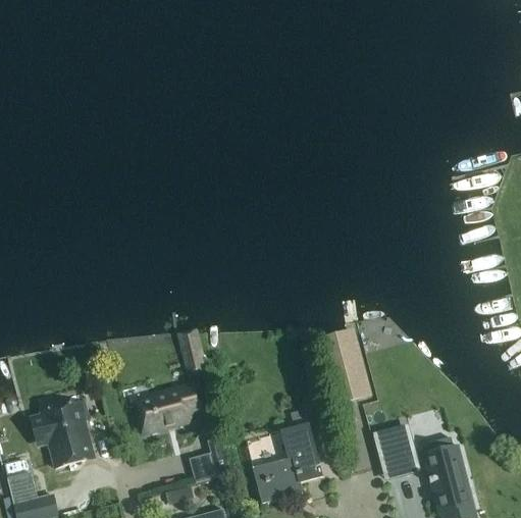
[(339,403),(367,396),(350,330),(321,338),(339,403)]
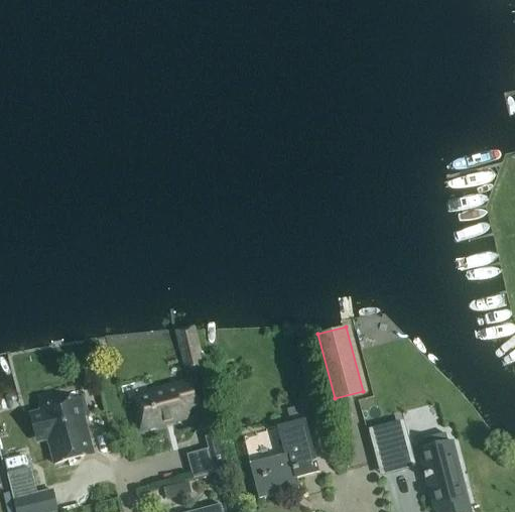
[(190,333),(177,334),(178,374),(191,374),(190,333)]
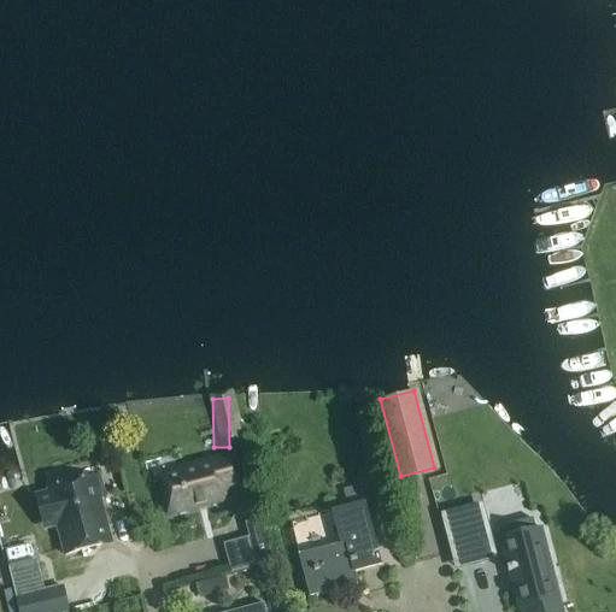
[(197,466),(158,477),(168,511),(228,495),(226,486),(242,482),(234,451),(194,460),(197,466)]
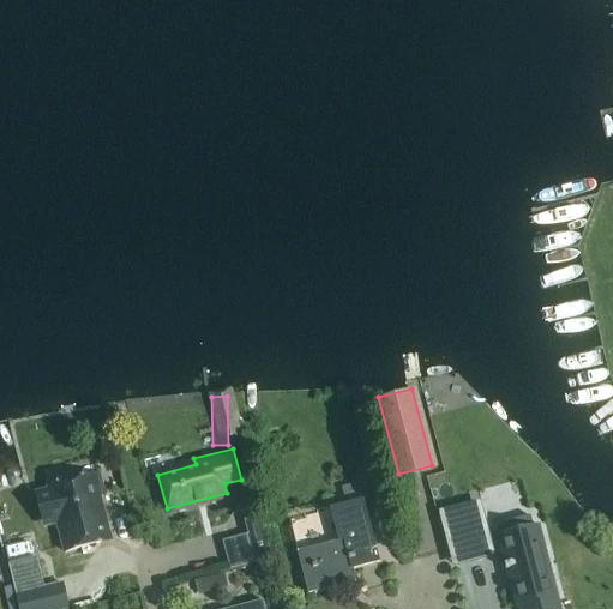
[(48,486),(35,489),(41,512),(54,510),(64,548),(109,536),(98,493),(102,492),(97,470),(70,477),(64,475),(54,477),(52,482),(47,483),(48,486)]
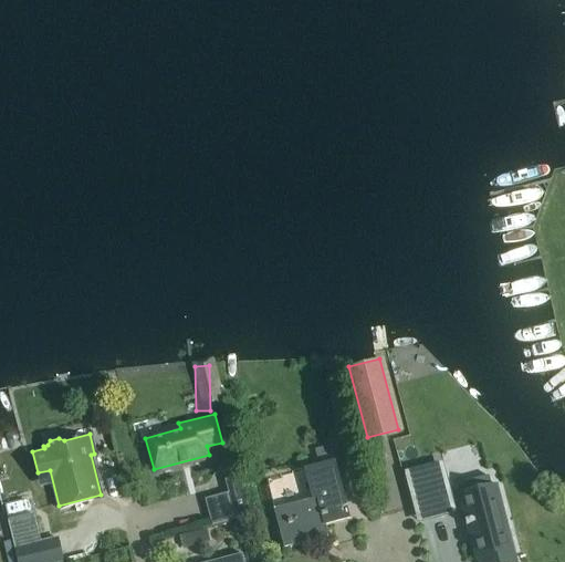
[(336,459),(335,459),(330,441),(314,446),(318,464),(304,467),(312,497),(275,506),(285,544),(316,537),(313,526),(351,517),(336,459)]
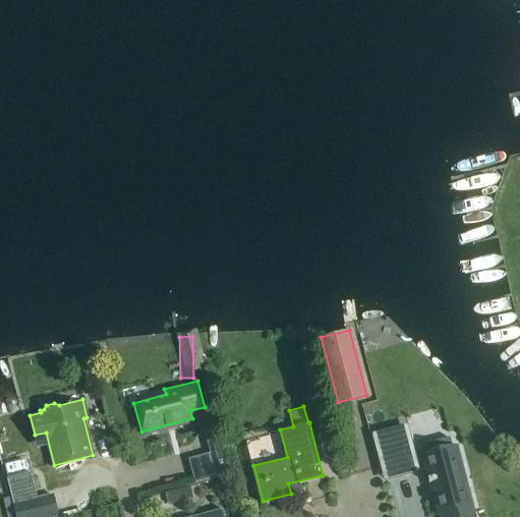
[(379,457),(395,452),(401,473),(419,468),(407,421),(371,431),(379,457)]
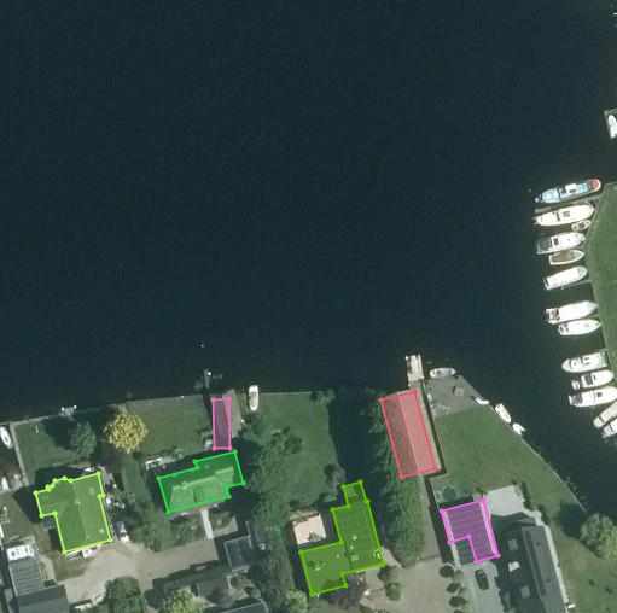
[(230,568),(272,558),(261,514),(244,518),(249,533),(221,539),(230,568)]
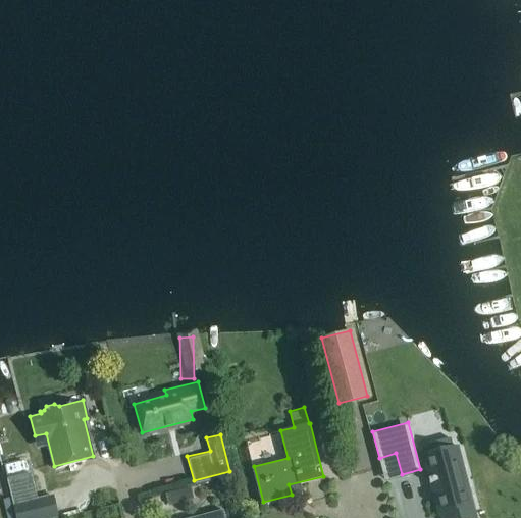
[(452,448),(449,435),(425,442),(428,454),(424,455),(439,513),(453,510),(455,517),(475,517),(457,447),(452,448)]
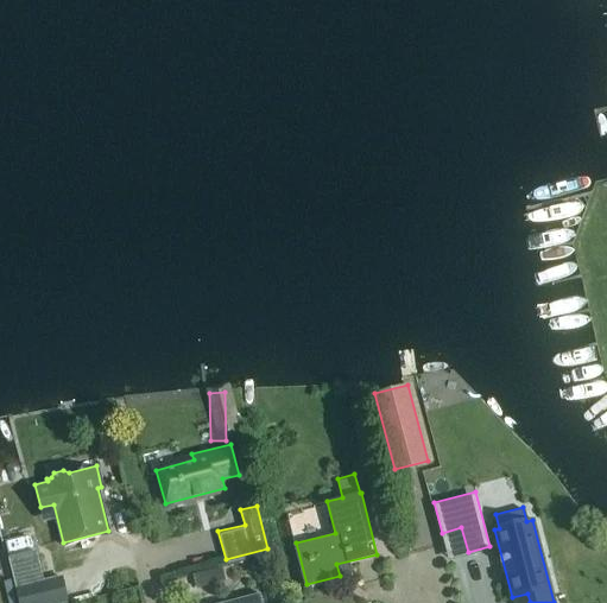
[(291,533),(317,527),(314,513),(288,519),(291,533)]
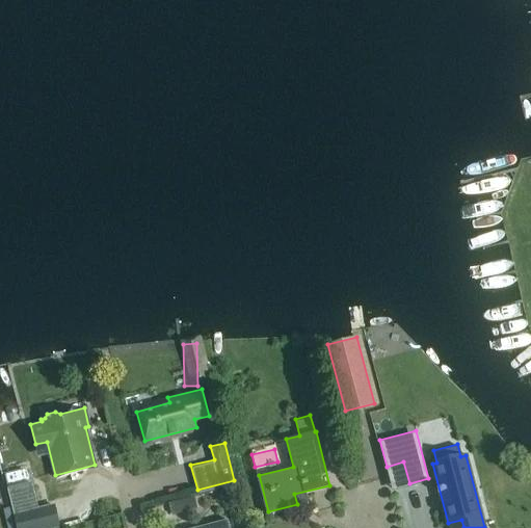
[(31,480),(7,485),(17,527),(38,527),(59,524),(54,503),(37,507),(31,480)]
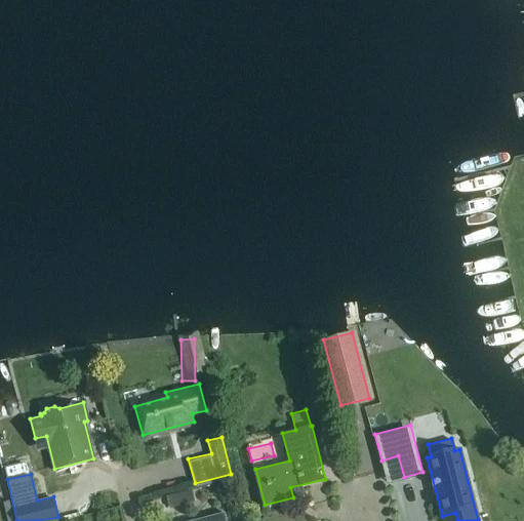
[(161,492),(165,508),(190,501),(186,486),(161,492)]
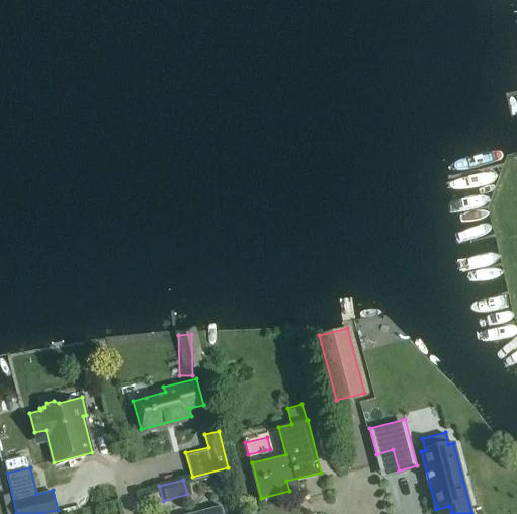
[(0,513),(9,513),(3,494),(0,495),(0,513)]
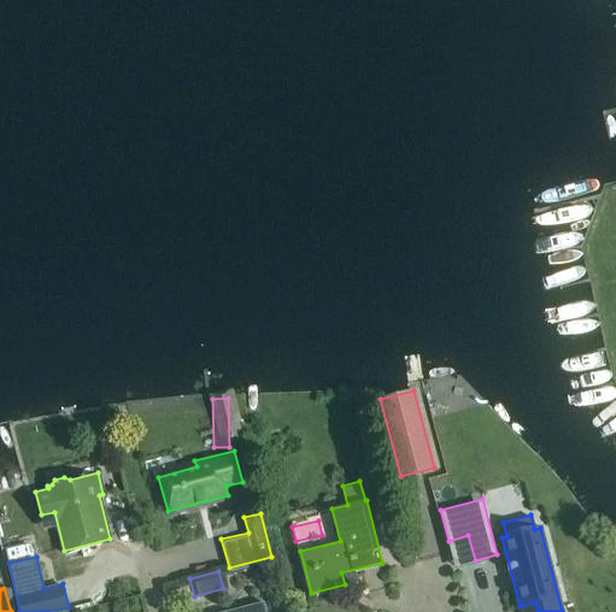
[(267,611),(264,600),(217,611),(267,611)]
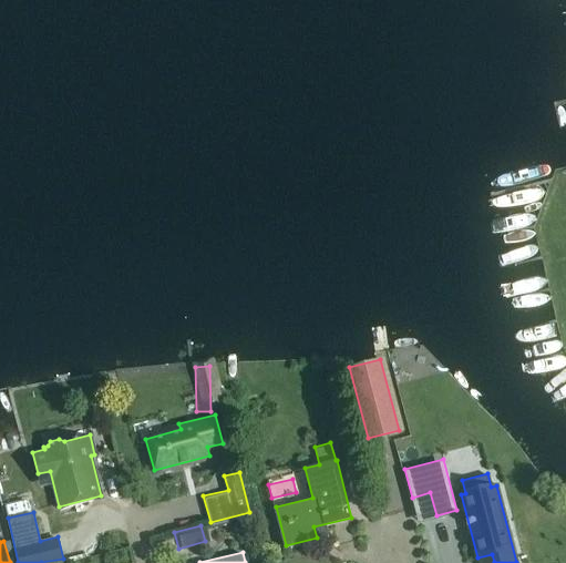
All buildings are outlined.
